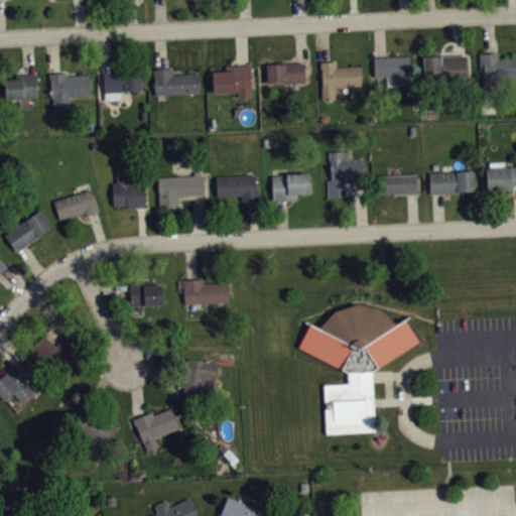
[(478,52),(479,70),(484,70),(484,83),(495,82),(495,77),(515,76),(515,57),(498,57),(498,51),(478,52)]
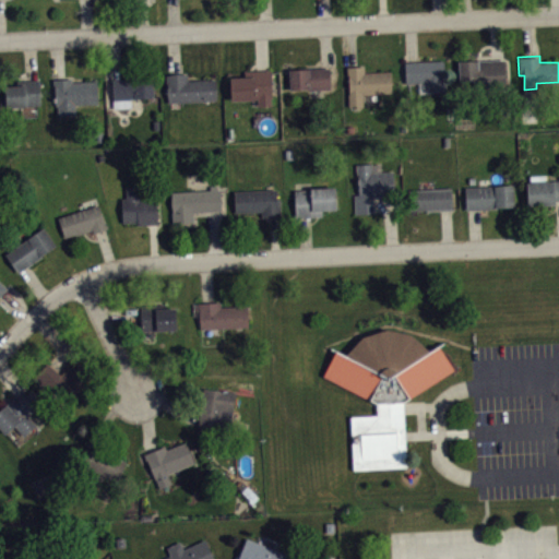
[(458,60),(460,86),(506,85),(504,58),(458,60)]
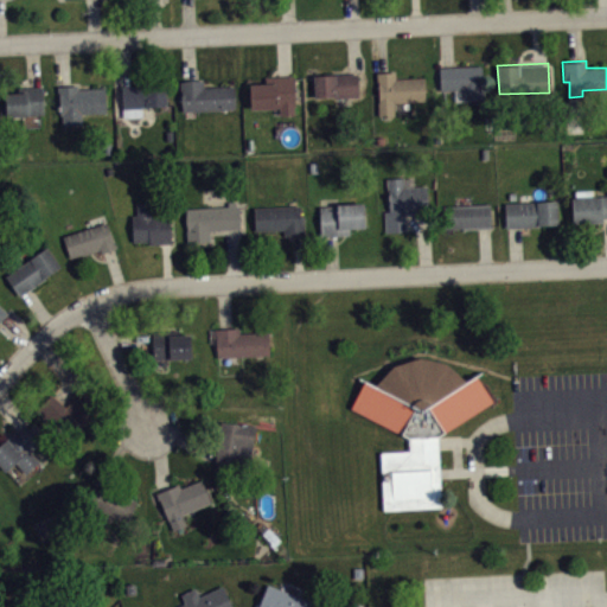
[(439,66),(441,89),(454,89),(460,89),(461,101),(480,100),(479,85),(481,85),(480,64),(439,66)]
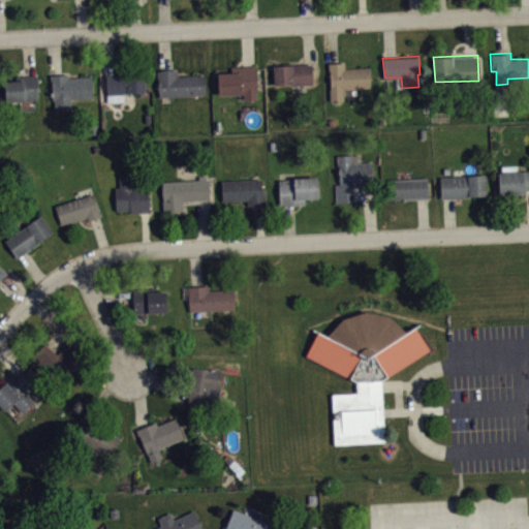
[(328,63),(328,70),(330,70),(331,87),(329,89),(330,100),(344,100),(343,89),(372,88),(370,66),(344,67),(344,62),(328,63)]
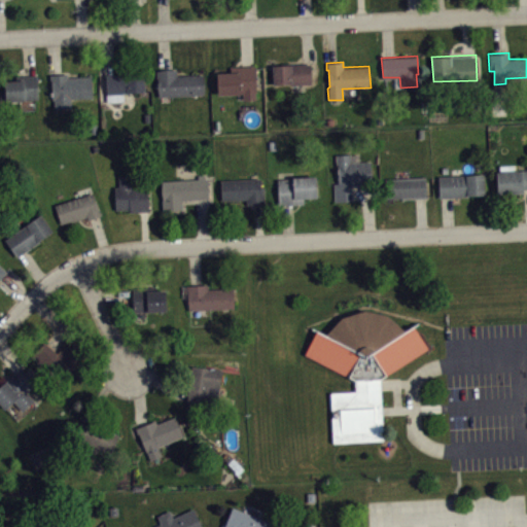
[(272,65),(273,83),(289,82),(291,84),(313,82),(311,63),(272,65)]
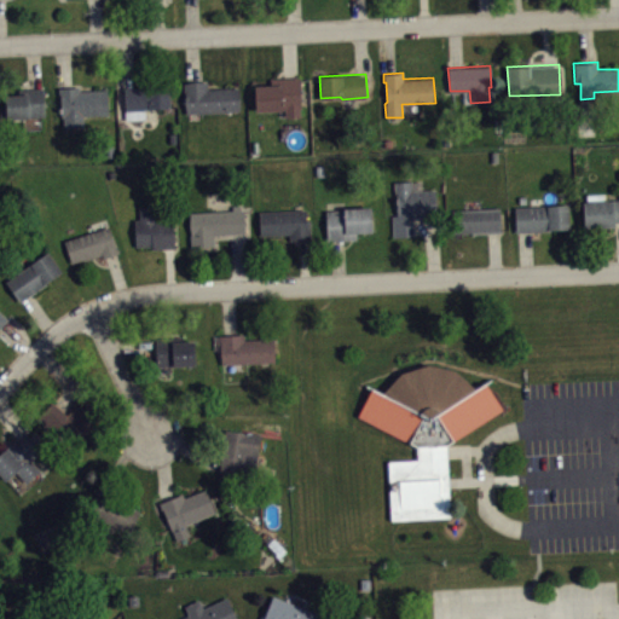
[(254,85),(255,110),(284,109),(285,116),(300,116),(300,108),(301,108),(300,76),(270,77),(270,84),(254,85)]
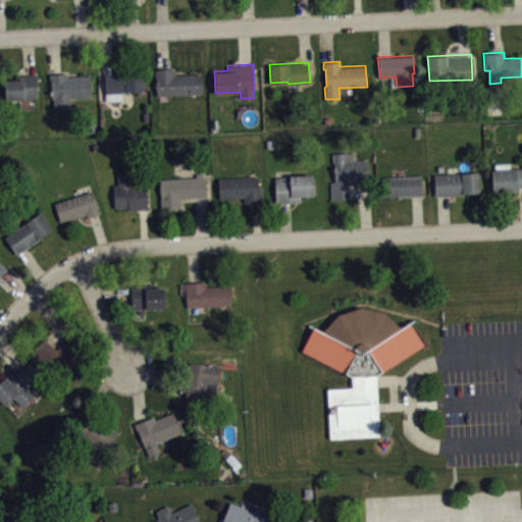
[(154,69),(154,77),(155,77),(155,86),(157,95),(203,92),(202,73),(175,74),(175,68),(164,67),(154,69)]
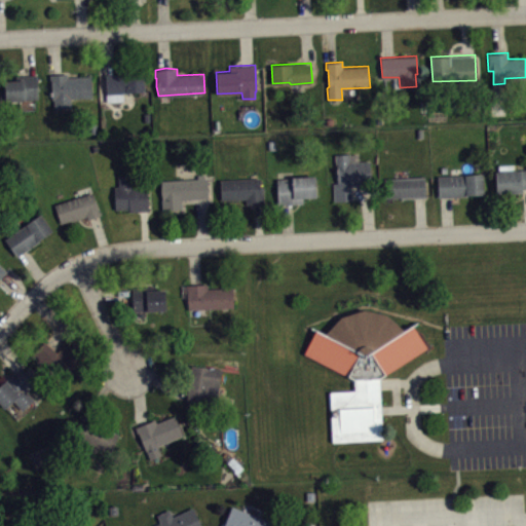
[(49,74),(49,79),(50,79),(51,99),(53,99),(53,109),(72,108),(71,98),(92,97),(91,75),(68,76),(68,73),(49,74)]
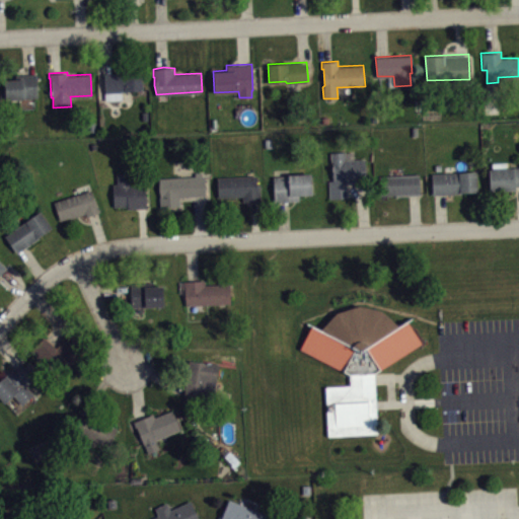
[(103,72),(104,92),(126,91),(126,90),(143,89),(142,72),(103,72)]
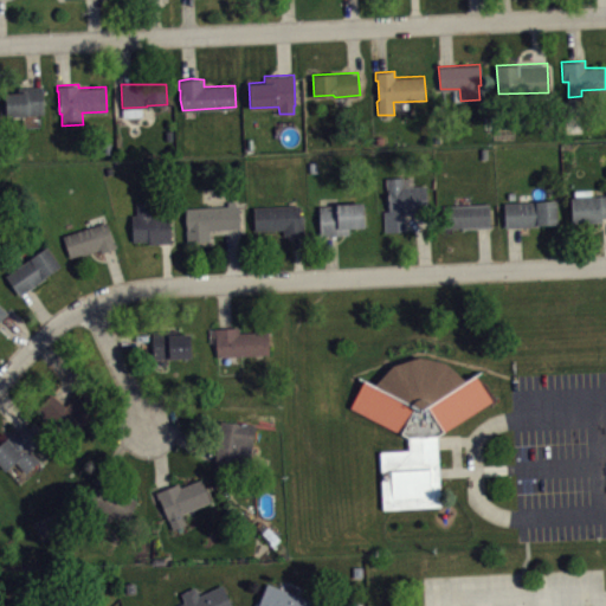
[(5,92),(6,115),(44,114),(43,90),(39,90),(39,85),(18,86),(18,91),(5,92)]
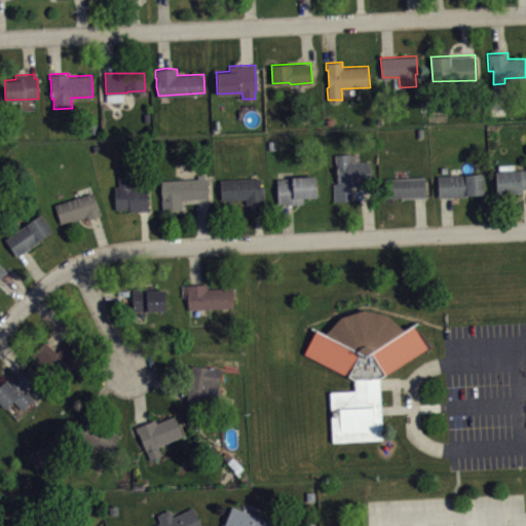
[(334,154),(334,164),(336,164),(337,182),(332,183),(333,201),(352,200),(351,187),(368,186),(367,177),(371,177),(370,161),(365,162),(365,160),(348,161),(348,153),(334,154)]
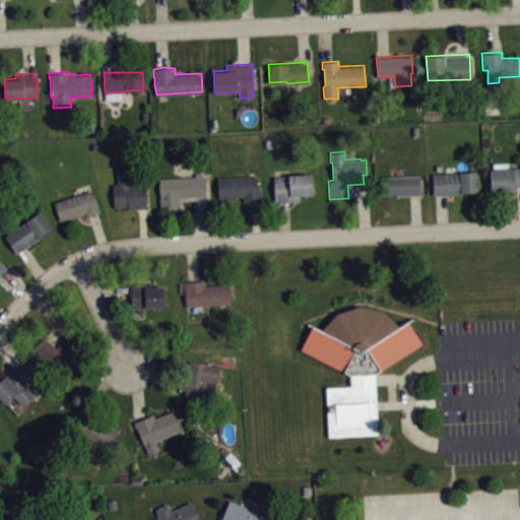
[(519,167),(489,169),(491,191),(511,191),(511,189),(515,189),(518,187),(518,186),(519,185),(519,167)]
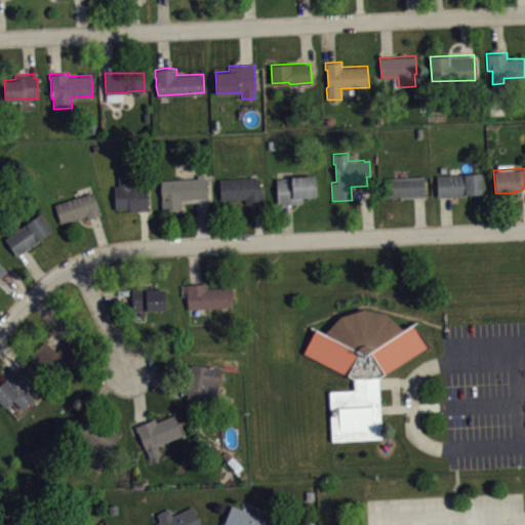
[(436,175),(437,196),(468,196),(468,194),(482,194),(482,173),(436,175)]
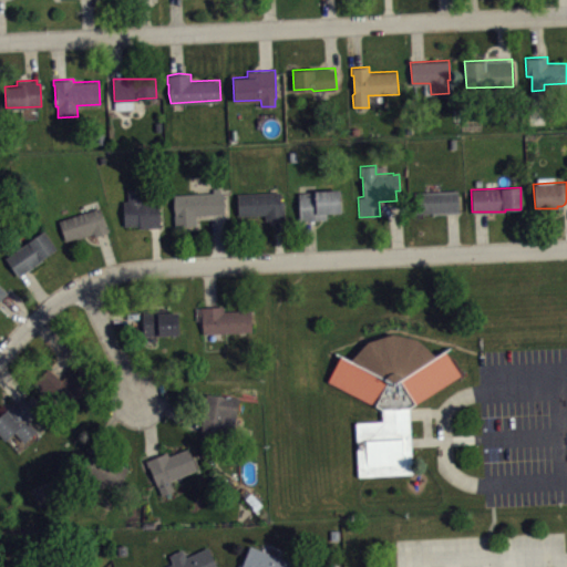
[(123,200),(124,225),(138,225),(138,228),(161,227),(160,198),(143,199),(143,188),(127,189),(127,200),(123,200)]
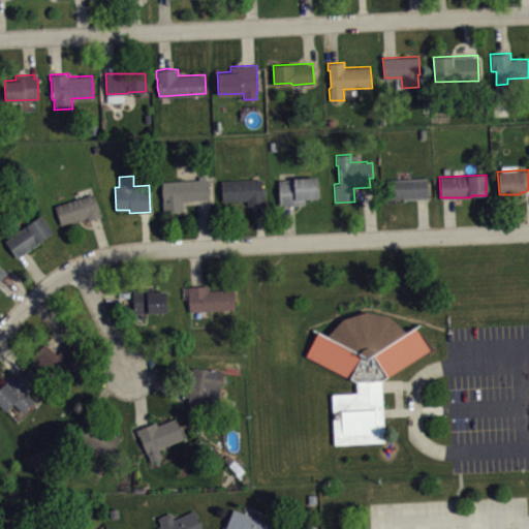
[(161,181),(198,179),(198,176),(205,176),(206,179),(209,179),(210,198),(183,199),(183,210),(162,212),(161,200),(163,200),(161,181)]
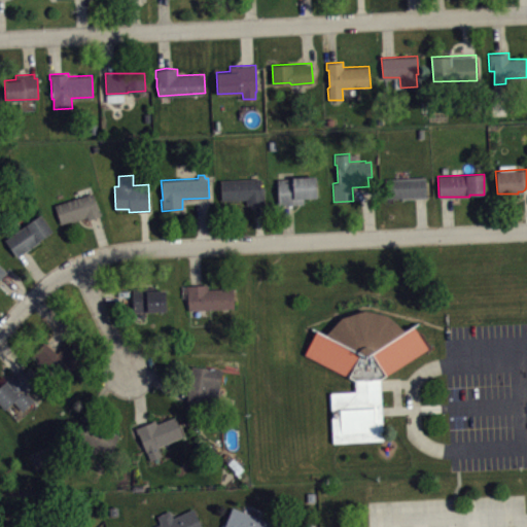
[(277,179),(278,204),(305,203),(304,197),(316,197),(316,176),(292,176),(292,178),(277,179)]
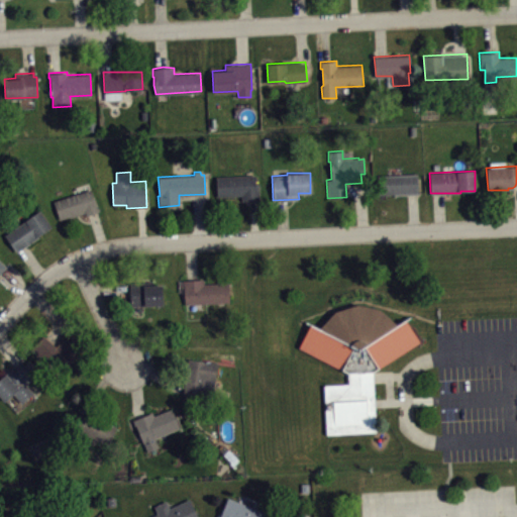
[(378,175),(417,173),(418,193),(378,194),(378,175)]
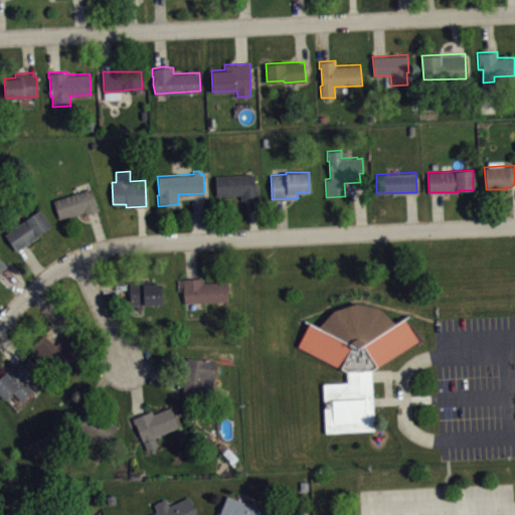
[(215,176),(216,196),(240,194),(241,200),(258,199),(258,182),(255,182),(254,173),(215,176)]
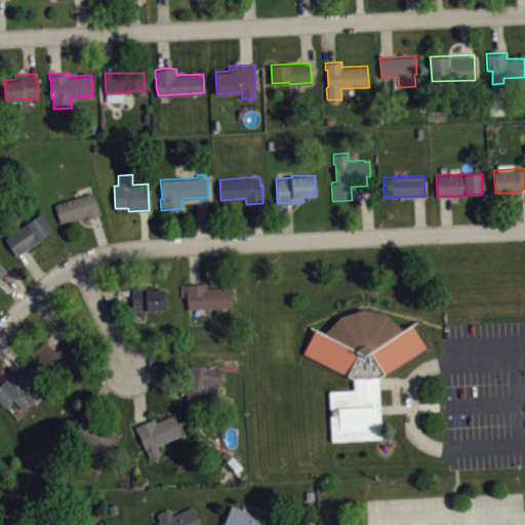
[(59,223),(70,219),(70,221),(86,216),(87,218),(99,214),(92,192),(53,204),(59,223)]
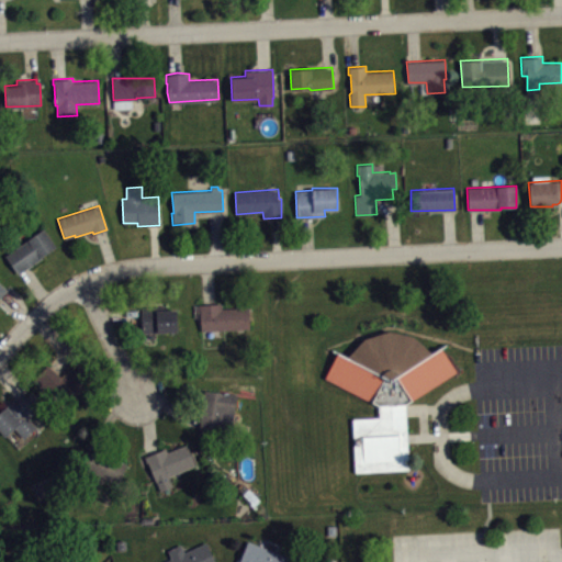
[(4,255),(18,273),(42,257),(41,256),(56,246),(44,227),(4,255)]
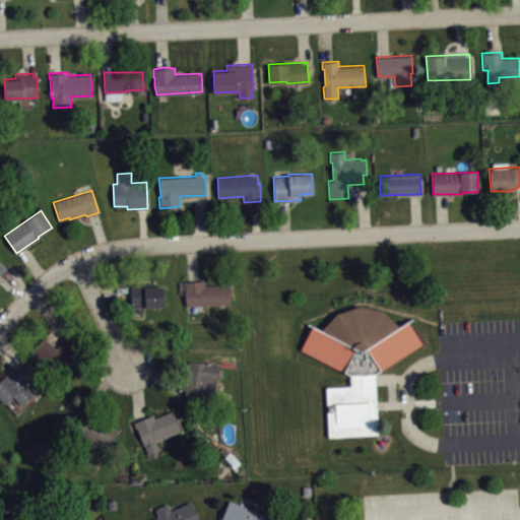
[(0,283),(10,274),(0,264),(0,283)]
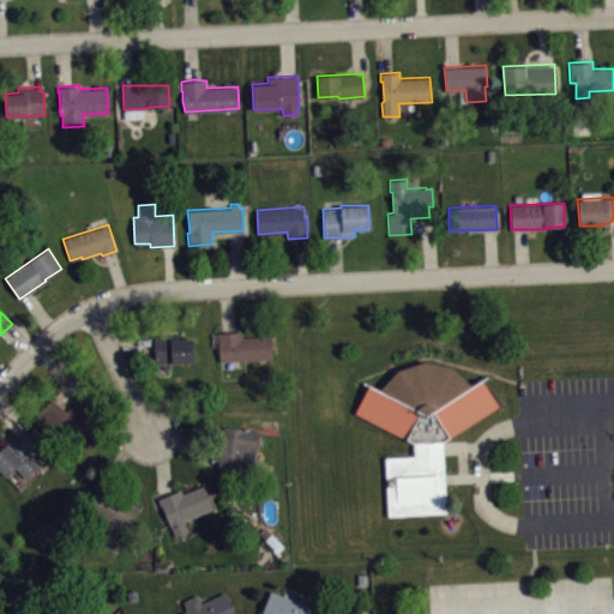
[(274,359),(220,360),(217,339),(212,339),(212,332),(216,333),(216,330),(241,330),(242,336),(271,336),(274,359)]
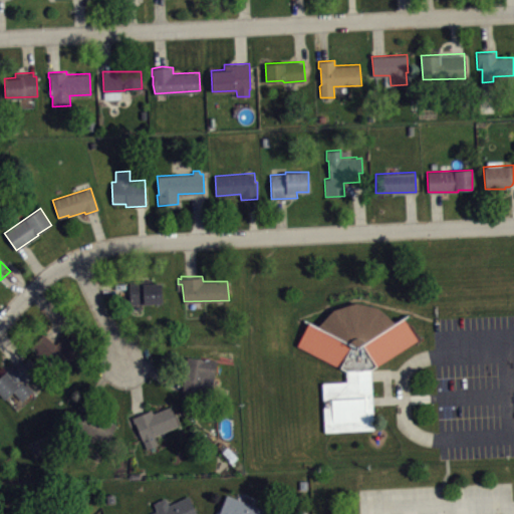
[(129,280),(130,304),(163,302),(162,283),(158,283),(158,279),(129,280)]
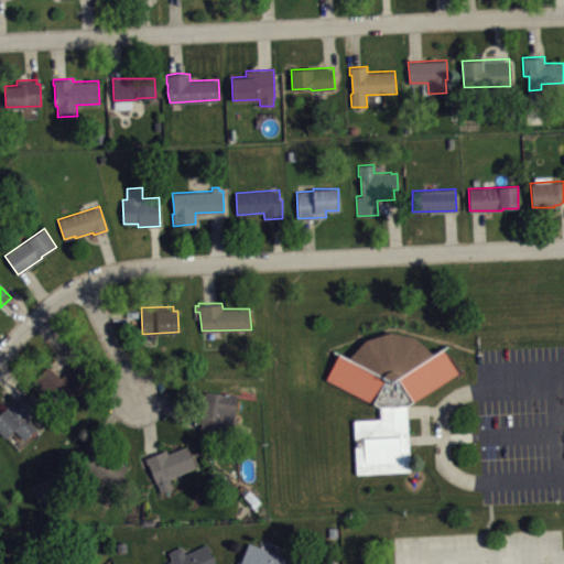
[(355,473),(409,472),(407,404),(457,372),(442,348),(431,354),(412,337),(389,331),(364,339),(347,357),(337,353),(325,378),(379,407),(380,419),(353,419),(355,473)]
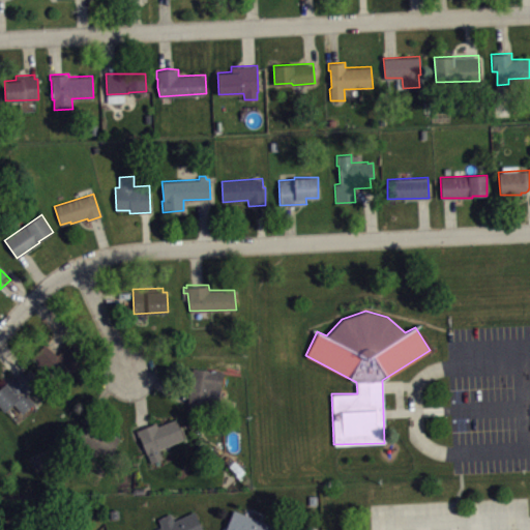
[(31,356),(45,344),(57,355),(71,339),(88,354),(62,384),(31,356)]
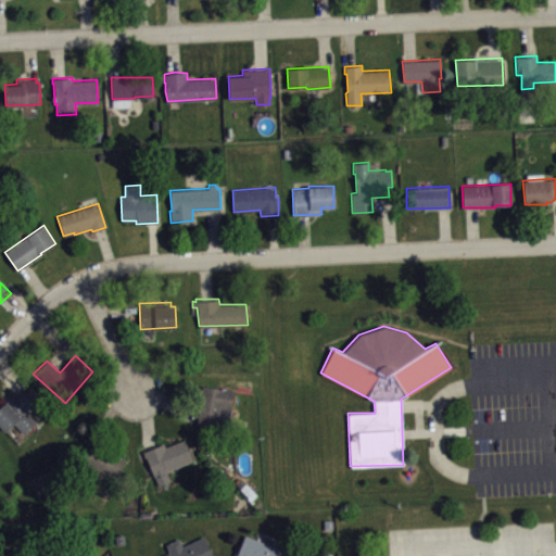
[(202,386),(197,424),(217,427),(220,407),(231,409),(235,389),(222,387),(222,389),(202,386)]
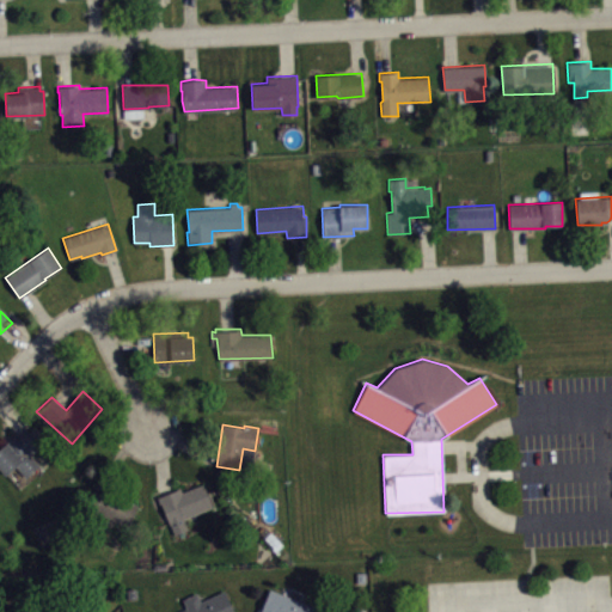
[(0,469),(0,446),(24,427),(40,447),(31,454),(40,464),(25,476),(16,466),(6,476),(0,469)]
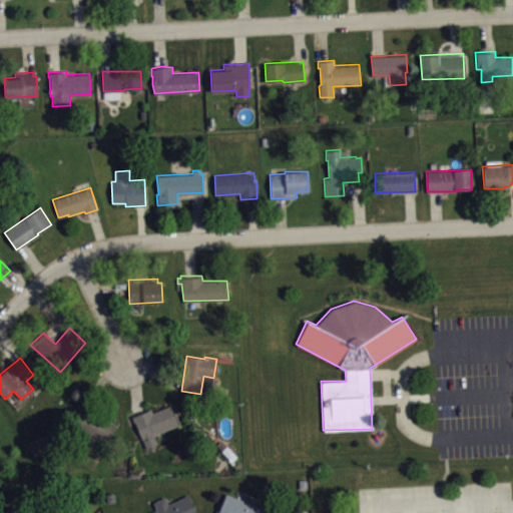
[(131,416),(151,409),(152,412),(170,405),(179,424),(154,434),(157,444),(146,449),(142,439),(135,421),(134,422),(131,416)]
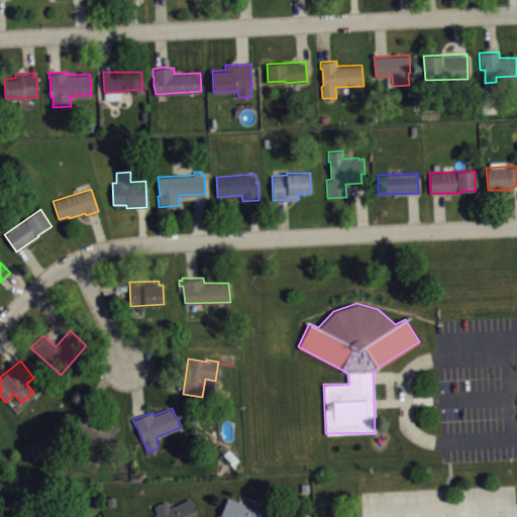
[(80,411),(73,428),(109,444),(117,426),(80,411)]
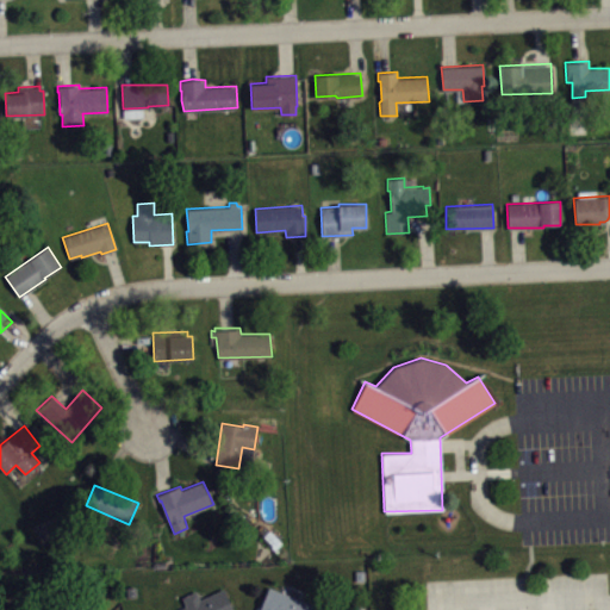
[(255,609),(259,603),(261,604),(269,586),(315,604),(312,609),(255,609)]
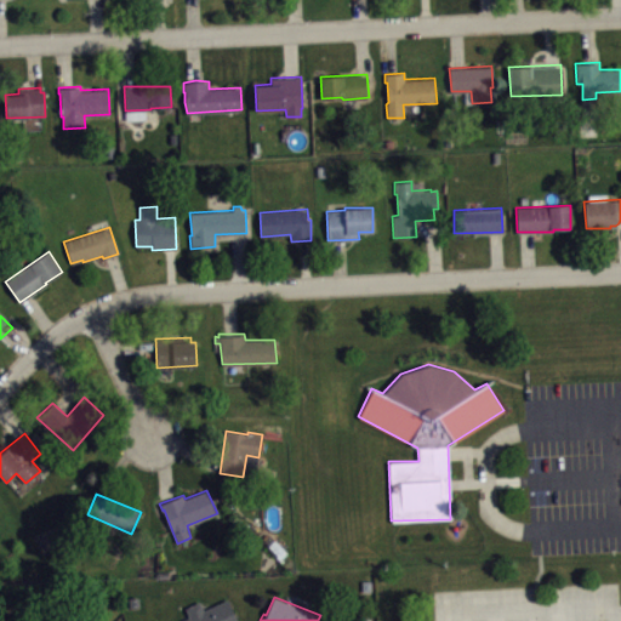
[(178,620),(238,620),(228,598),(204,609),(199,600),(184,608),(188,616),(178,620)]
